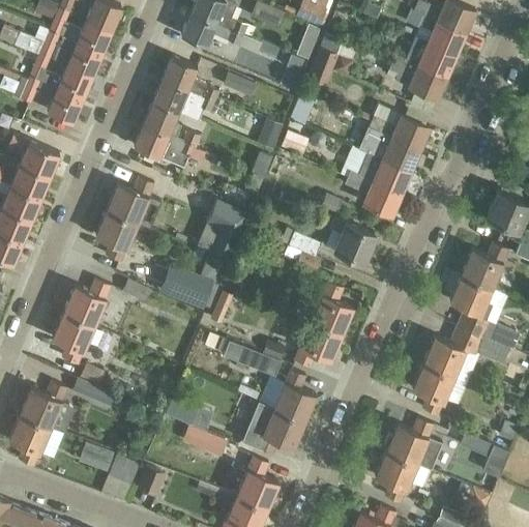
[(62,0),(60,8),(70,12),(76,0),(92,7),(88,20),(113,29),(117,18),(122,6),(108,0),(62,0)]
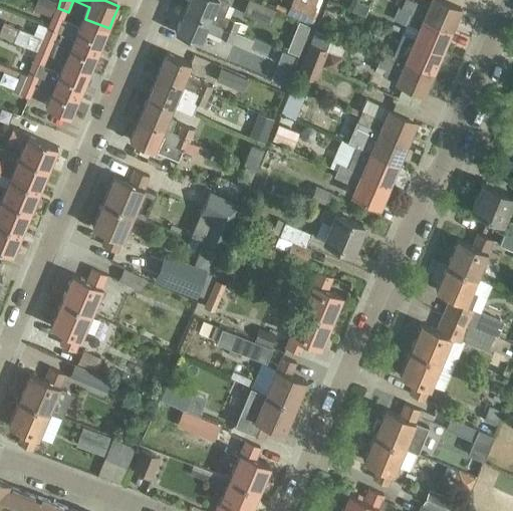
[(220,0),(190,0),(186,12),(237,34),(241,24),(226,17),(231,5),(220,0)]
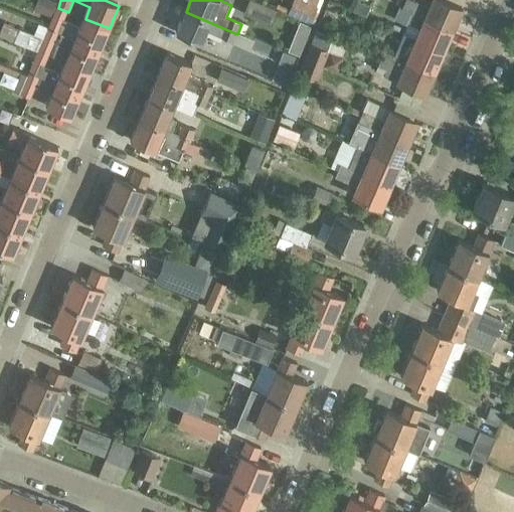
[(250,0),(244,16),(273,28),(279,12),(277,11),(250,0)]
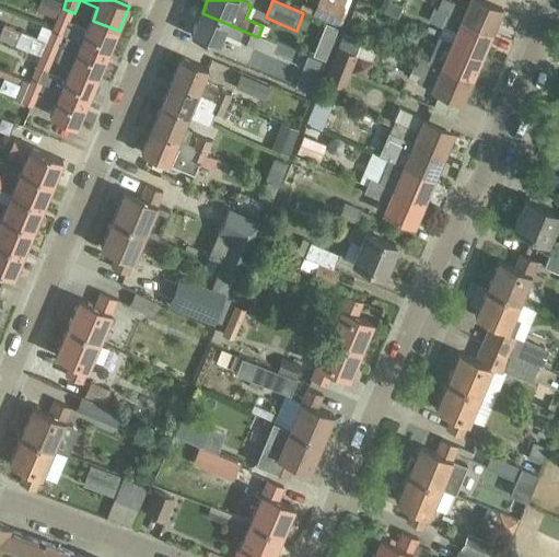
[(326,0),(319,0),(314,18),(338,27),(346,8),(345,7),(347,0),(333,0),(333,2),(326,0)]
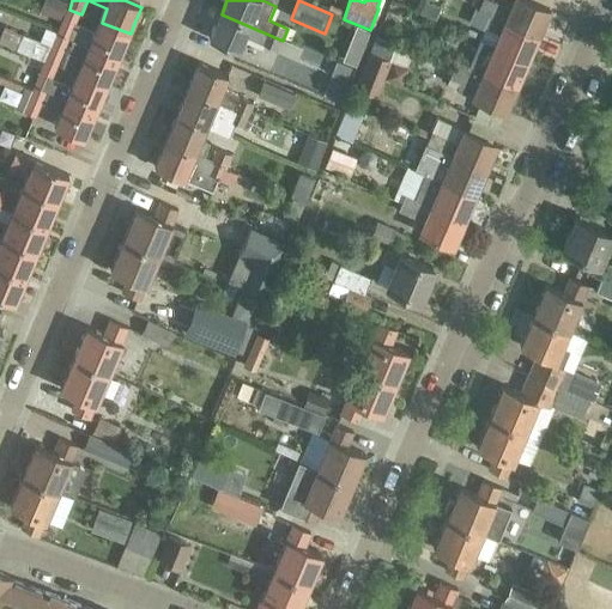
[(442,10),(420,0),(416,12),(437,22),(442,10)]
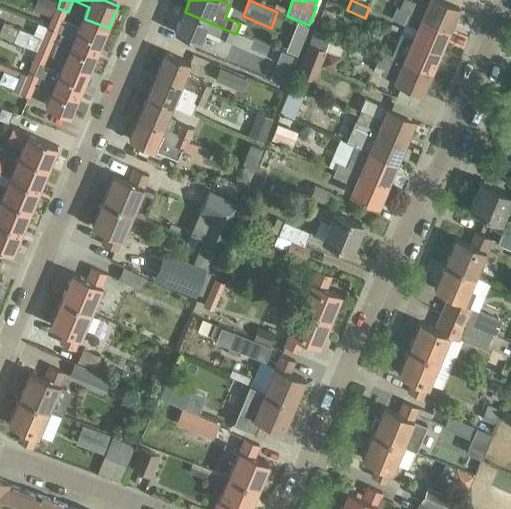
[(398,9),(398,10),(450,32),(460,10),(436,0),(428,0),(426,8),(406,0),(405,0),(401,10),(398,9)]
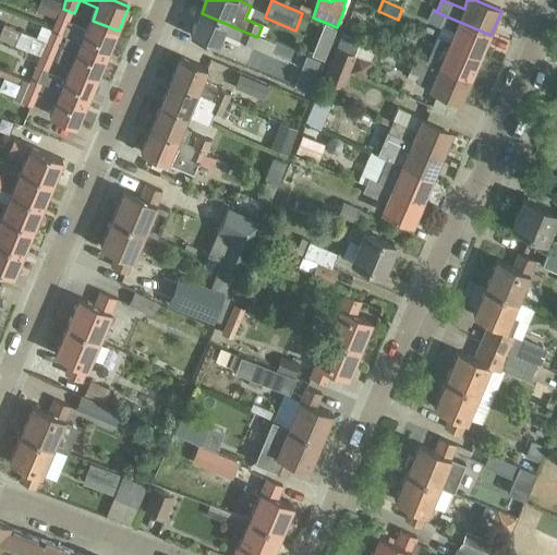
[(45,14),(57,20),(61,10),(62,5),(50,1),(47,9),(45,14)]
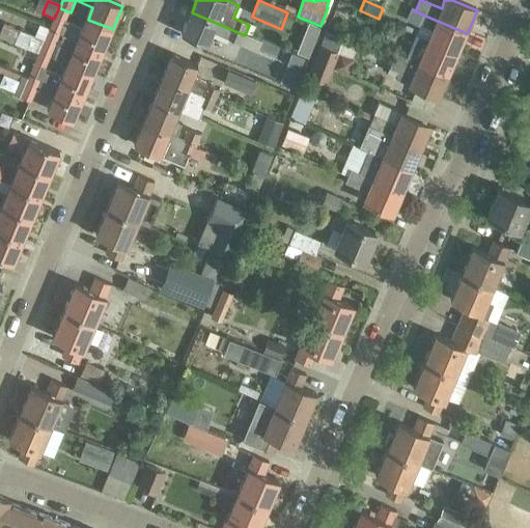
[(54,23),(51,30),(103,52),(107,42),(108,42),(112,30),(112,29),(113,29),(88,20),(83,30),(66,22),(71,12),(60,8),(59,9),(58,9),(54,19),(43,14),(45,8),(38,5),(35,14),(44,18),(44,19),(54,23)]
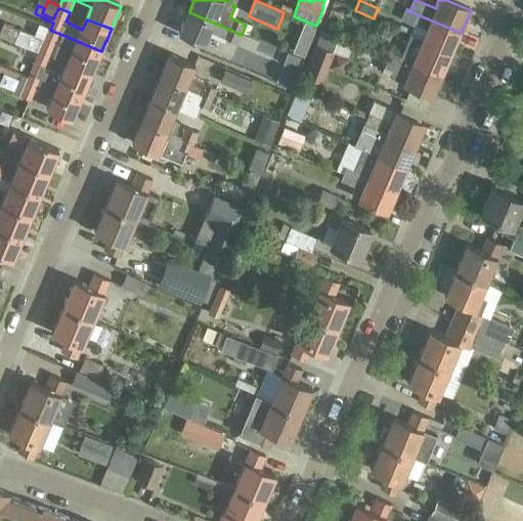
[(332,10),(324,28),(335,31),(341,14),(332,10)]
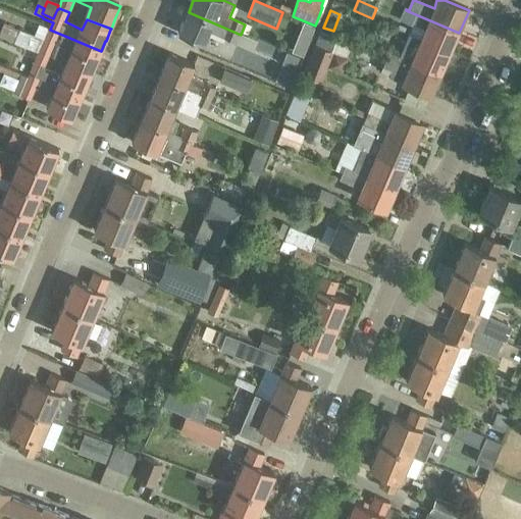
[(459,33),(406,10),(401,21),(412,27),(413,24),(424,30),(420,40),(420,41),(450,54),(459,33)]
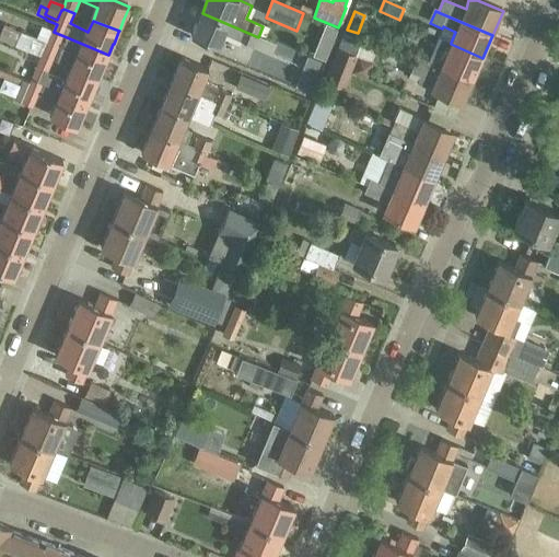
[(258,37),(202,13),(191,37),(219,48),(225,35),(274,56),(278,46),(258,37)]
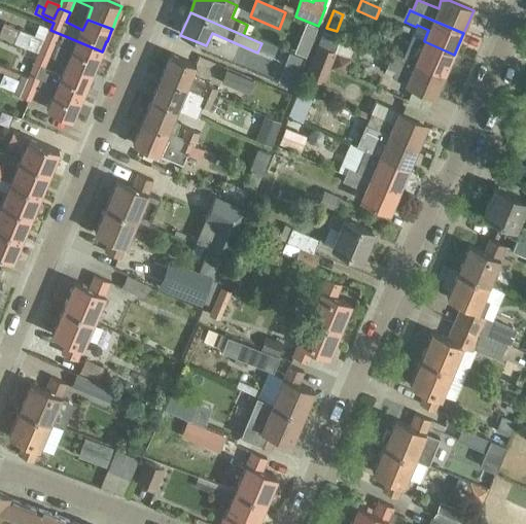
[(310,24),(306,33),(315,37),(318,27),(310,24)]
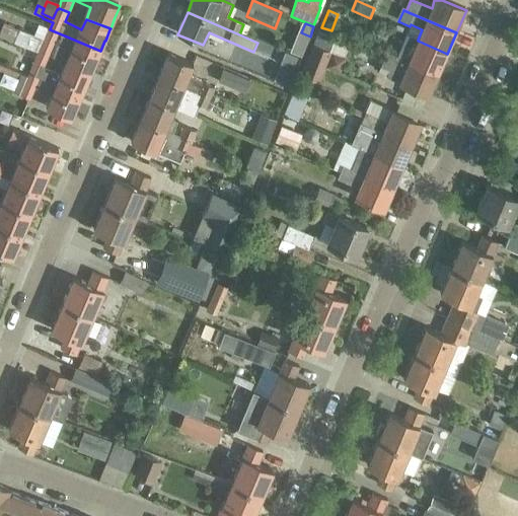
[(18,29),(13,43),(38,54),(39,52),(50,57),(67,64),(91,74),(96,63),(95,63),(100,51),(50,29),(44,41),(37,38),(18,29)]
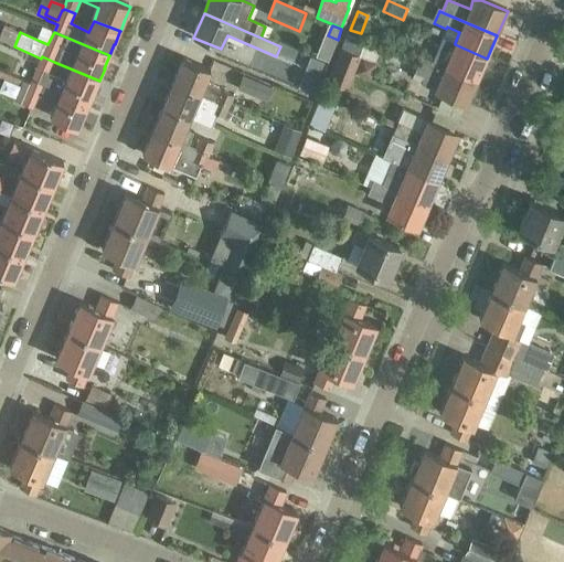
[(341,50),(334,67),(355,75),(371,82),(379,64),(353,53),(359,39),(349,35),(343,50),(341,50)]
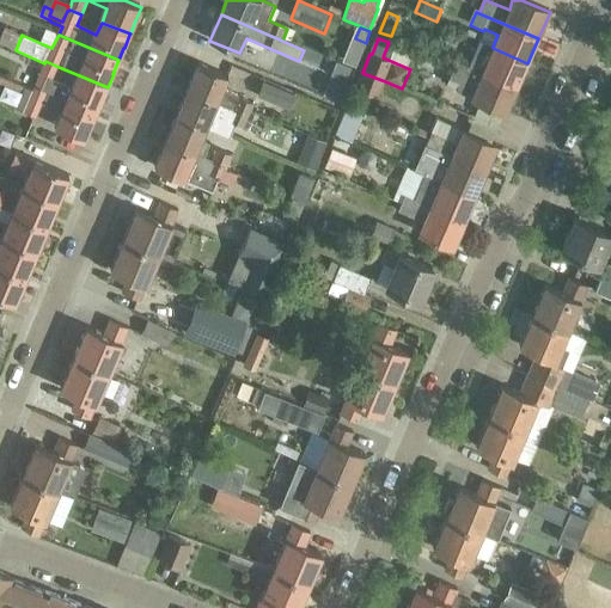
[(481,42),(470,68),(517,88),(527,63),(493,48),(493,47),(481,42)]
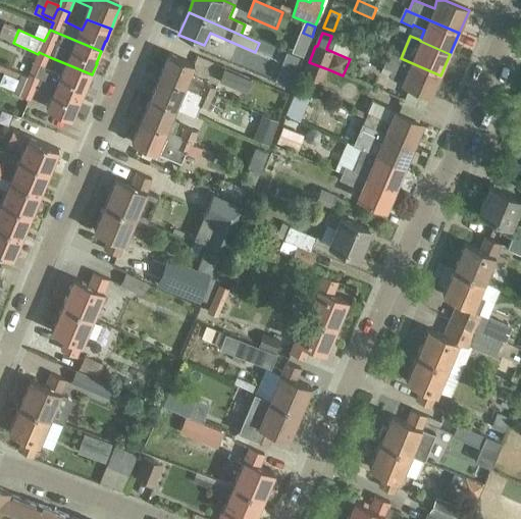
[(372,41),(365,39),(362,48),(369,50),(372,41)]
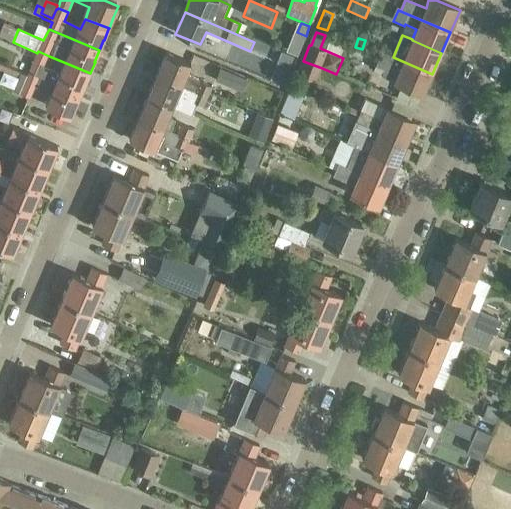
[(393,57),(383,52),(376,67),(385,71),(382,77),(423,95),(432,74),(393,57)]
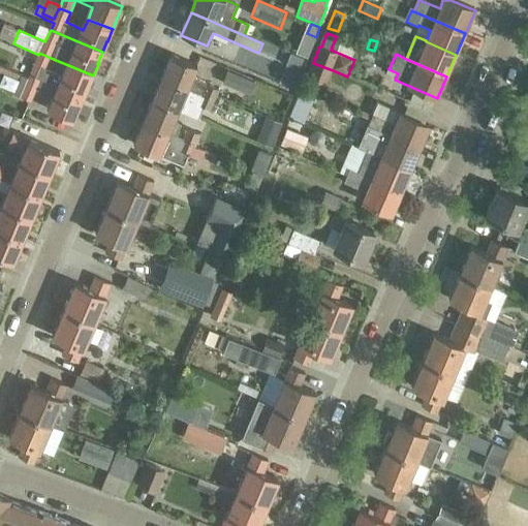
[(187,89),(202,95),(215,101),(220,91),(206,85),(207,83),(192,78),(197,66),(173,56),(162,79),(187,89)]
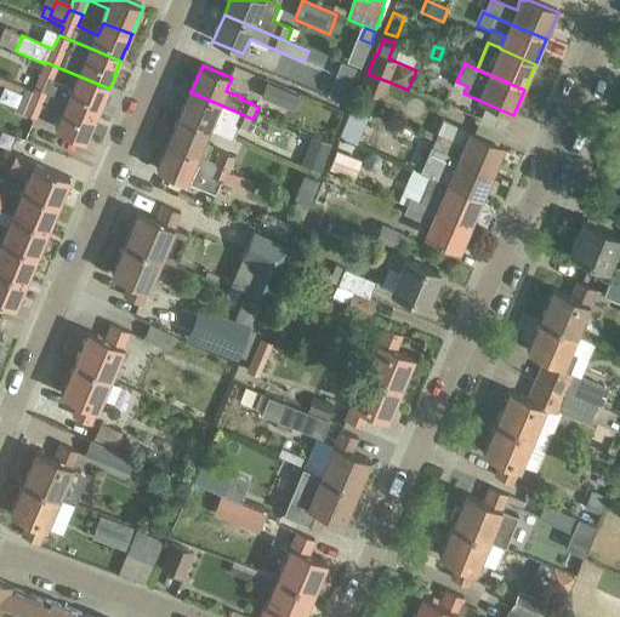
[(317,92),(346,106),(358,78),(345,72),(340,83),(335,92),(326,89),(319,85),(317,92)]
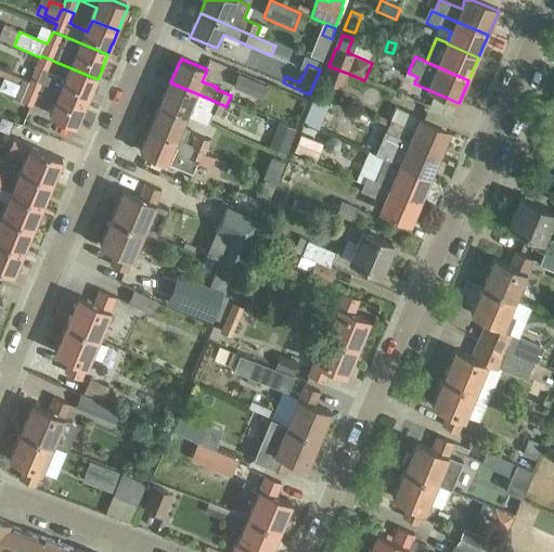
[(343,90),(349,74),(329,66),(322,82),(343,90)]
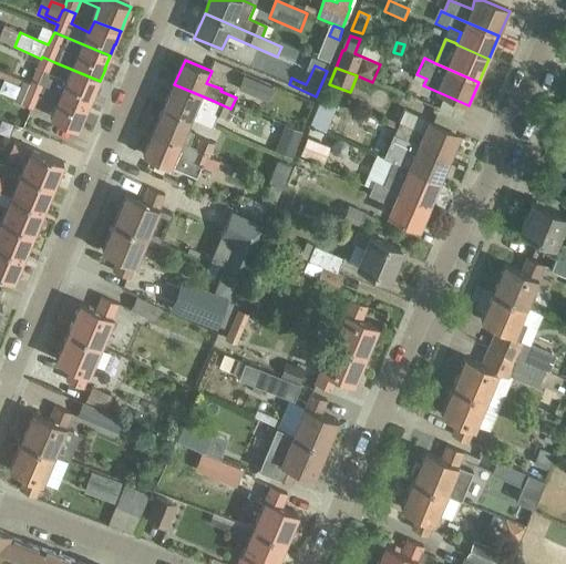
[(100,81),(73,70),(68,83),(38,70),(32,82),(63,94),(89,105),(94,93),(100,81)]
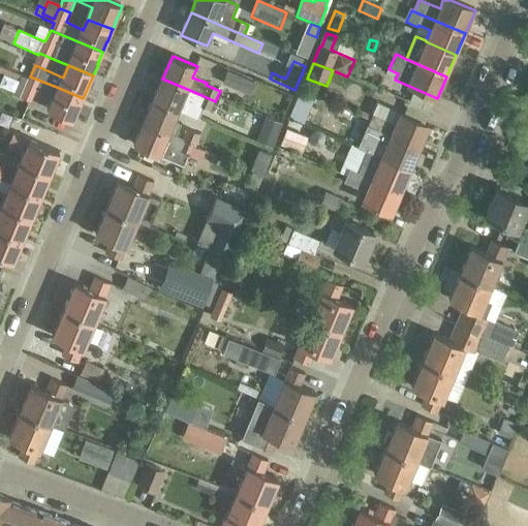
[(79,110),(83,98),(59,88),(41,81),(30,76),(29,79),(0,66),(0,73),(20,83),(14,95),(31,102),(36,91),(54,98),(49,111),(73,122),(73,121),(79,110)]
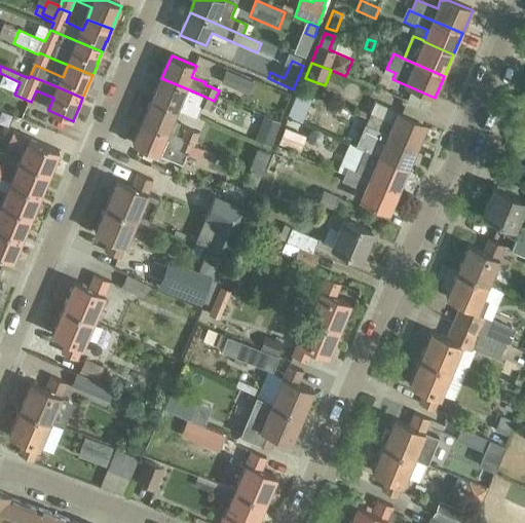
[(255,84),(228,73),(223,84),(250,96),(255,84)]
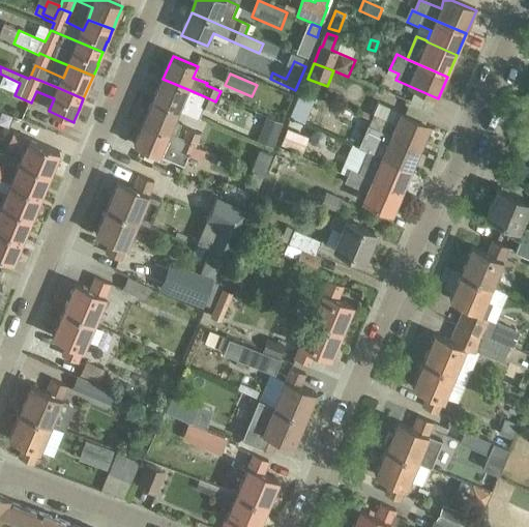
[(153,101),(178,112),(187,89),(163,79),(153,101)]
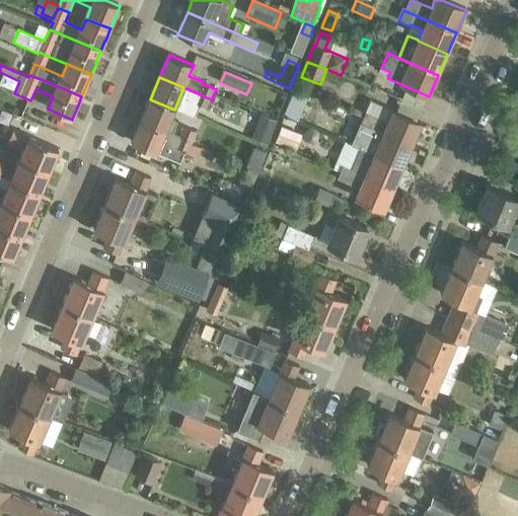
[(296,90),(291,101),(305,107),(309,95),(296,90)]
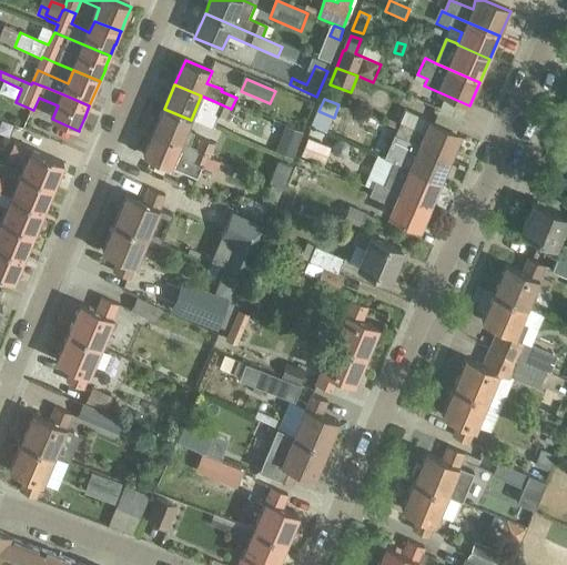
[(231,109),(216,102),(212,113),(226,120),(231,109)]
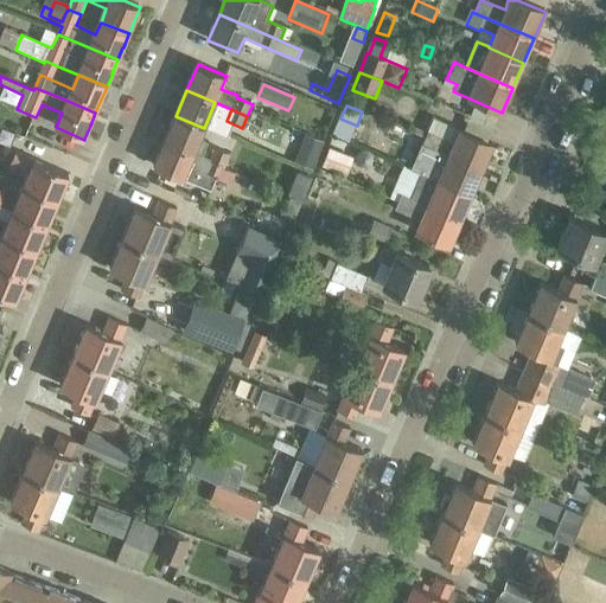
[(176,116),(165,141),(203,158),(203,156),(209,143),(199,139),(204,128),(176,116)]
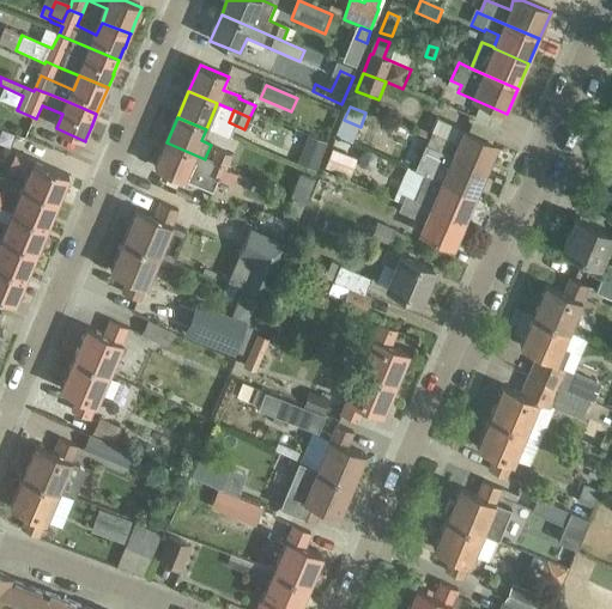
[(428,146),(488,172),(498,146),(462,132),(458,144),(432,133),(428,146)]
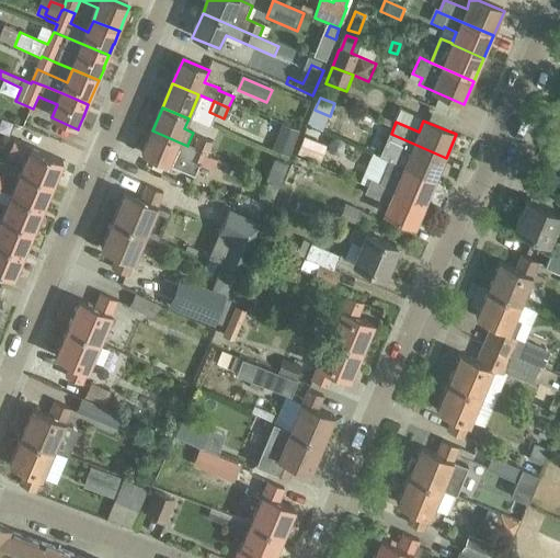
[(283,126),(280,133),(297,140),(300,133),(283,126)]
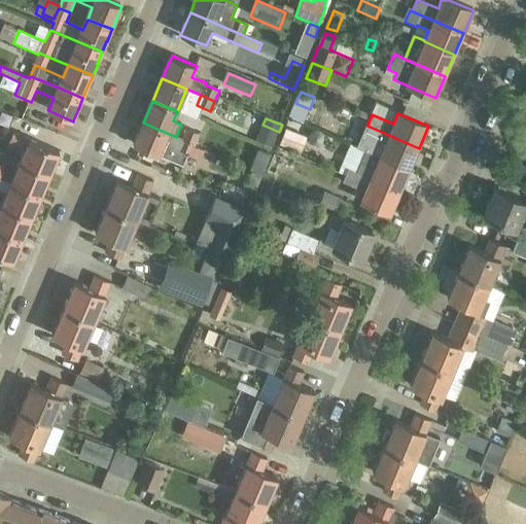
[(188,155),(193,147),(194,143),(182,139),(176,136),(176,137),(143,123),(134,145),(158,155),(159,155),(184,166),(188,155)]
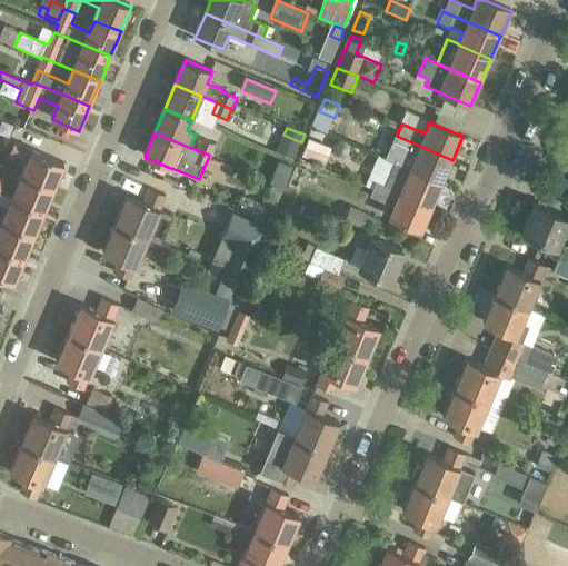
[(452,160),(397,136),(397,137),(394,136),(388,151),(401,156),(402,154),(414,158),(409,169),(442,184),(452,160)]
